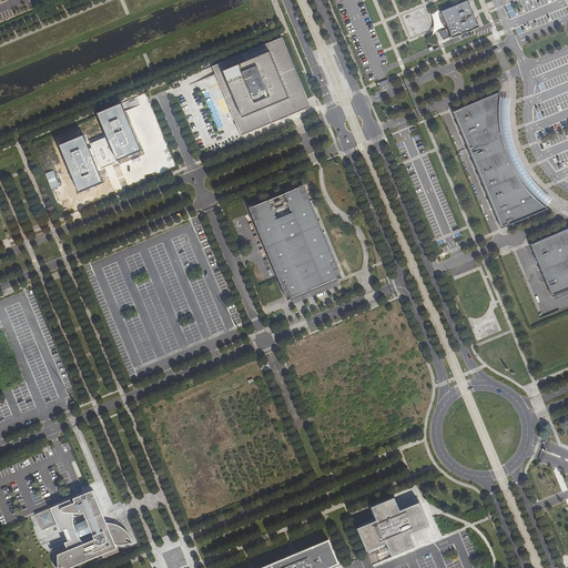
[(468,0),(442,11),(453,38),(479,27),(468,0)]
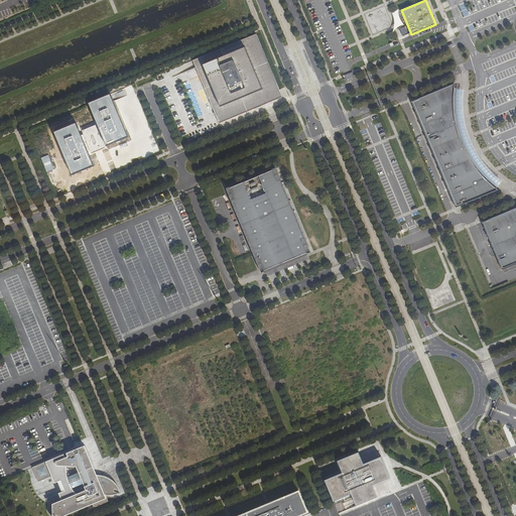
[(399,28),(401,35),(407,33),(404,26),(399,28)]
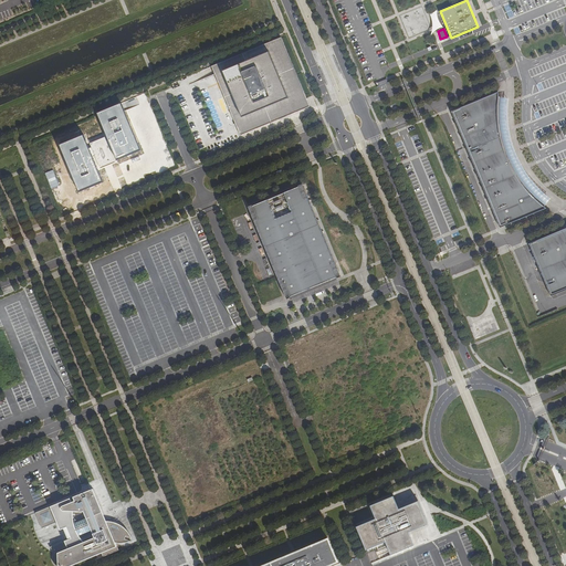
[(240,135),(310,106),(281,37),(211,65),(240,135)]
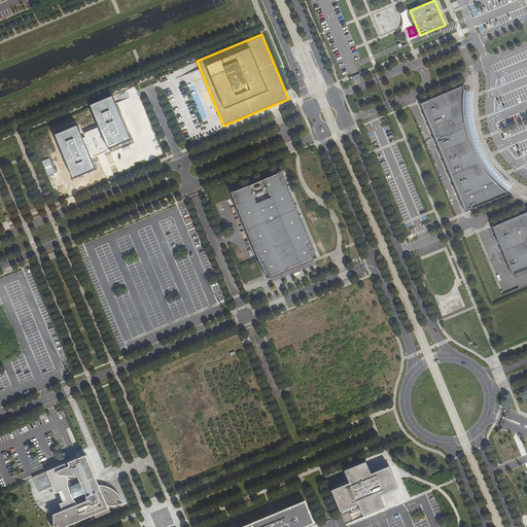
[(508,194),(506,192),(503,190),(498,185),(493,180),(488,174),(487,174),(483,168),(479,162),(476,155),(471,148),(469,142),(467,135),(465,128),(464,119),(463,112),(463,105),(463,98),(464,91),(463,85),(420,104),(465,212),(508,194)]
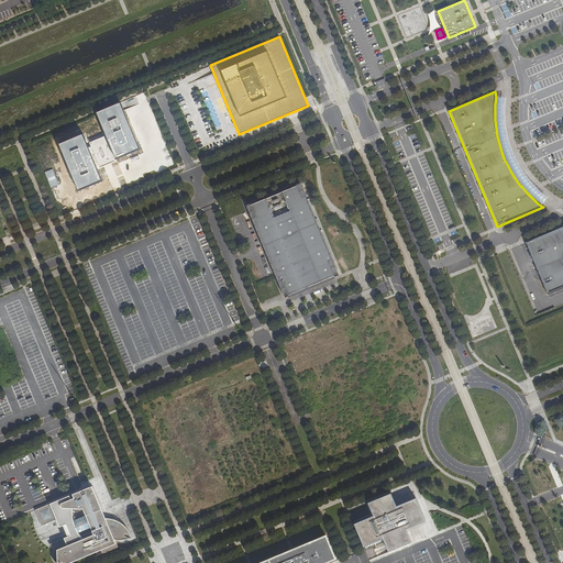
[(538,203),(541,206),(547,199),(545,198),(540,192),(533,187),(529,181),(525,175),(520,169),(516,162),(512,155),(510,148),(508,141),(506,133),(505,125),(504,118),(504,110),(504,102),(505,98),(496,97),(495,105),(495,112),(495,120),(496,128),(497,136),(499,144),(501,152),(504,158),(508,166),(511,173),(516,179),(520,186),(521,186),(527,192),(532,198),(538,203)]
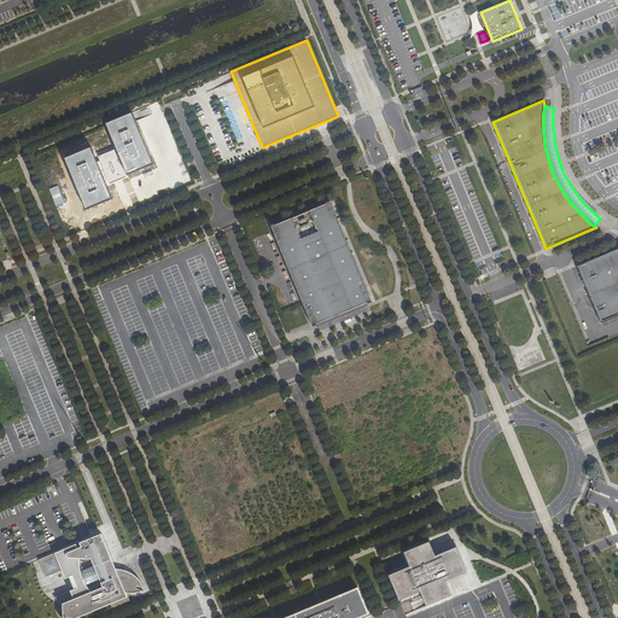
[(318,325),(318,324),(367,303),(368,303),(372,302),(330,200),(326,203),(275,225),(275,223),(270,226),(312,322),(313,326),(318,325)]
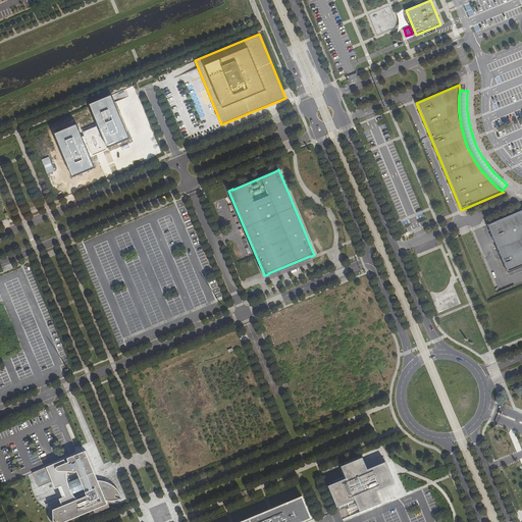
[(521,210),(487,224),(508,273),(521,267),(521,210)]
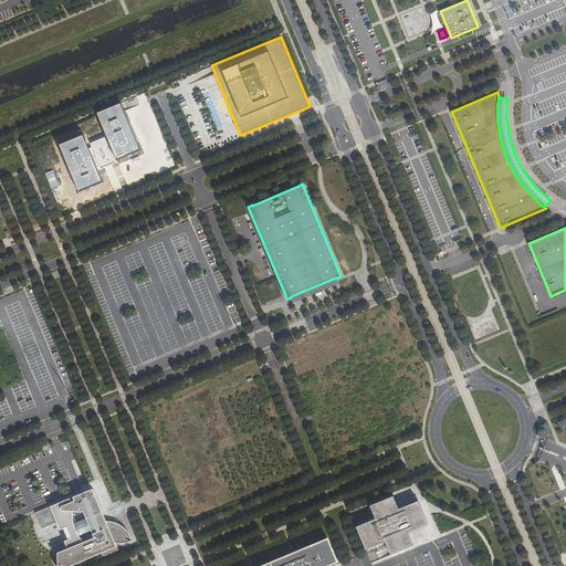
[(118,551),(116,545),(115,541),(117,541),(121,541),(124,541),(126,541),(128,540),(130,538),(128,538),(129,535),(132,536),(130,533),(128,531),(126,527),(123,525),(119,523),(121,522),(116,520),(112,519),(112,520),(108,519),(105,519),(92,485),(71,494),(73,499),(70,500),(67,495),(32,511),(39,526),(54,521),(58,527),(64,525),(70,536),(46,546),(52,551),(51,554),(50,557),(50,558),(51,561),(52,563),(56,565),(55,565),(64,565),(101,551),(103,557),(118,551)]
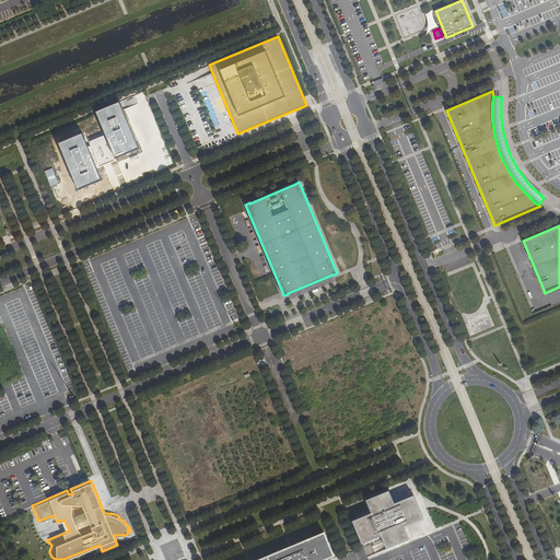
[(409,539),(404,525),(420,517),(412,498),(395,504),(389,490),(366,500),(371,513),(352,521),(362,544),(381,536),(386,549),(409,539)]
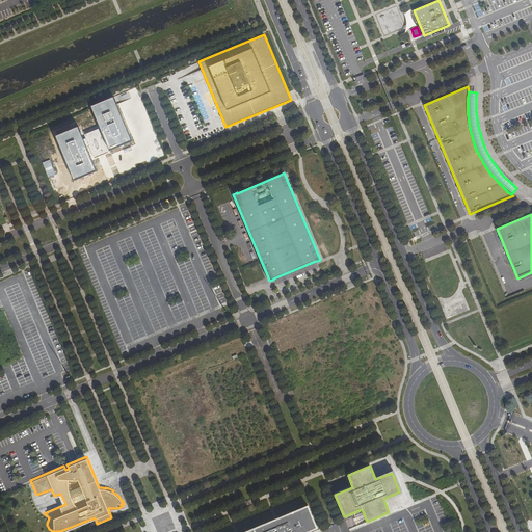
[(306,531),(317,528),(308,506),(245,531),(306,531)]
